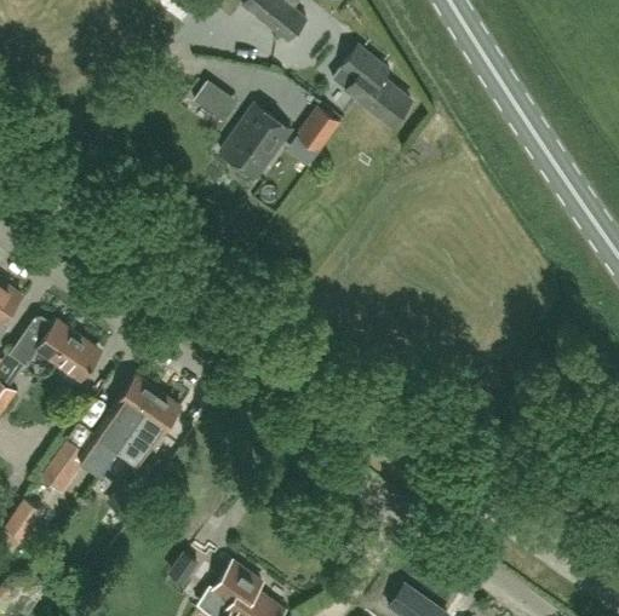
[(282,0),(247,0),(244,6),(288,42),(307,19),(282,0)]
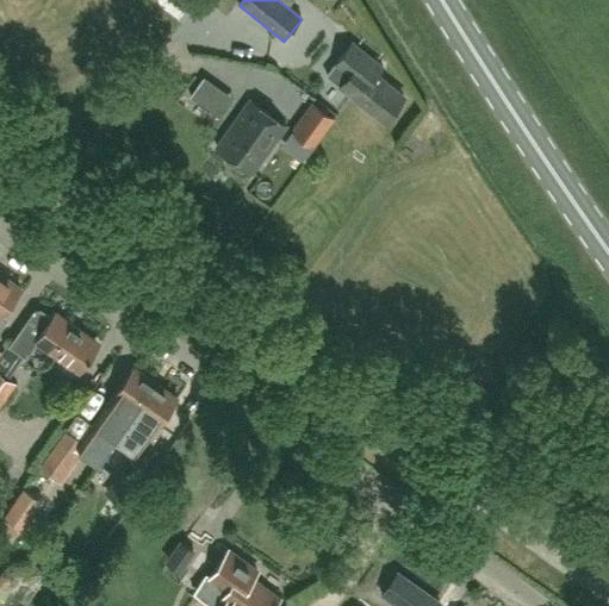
[(405,99),(379,76),(385,69),(354,44),(328,76),(386,123),(405,99)]
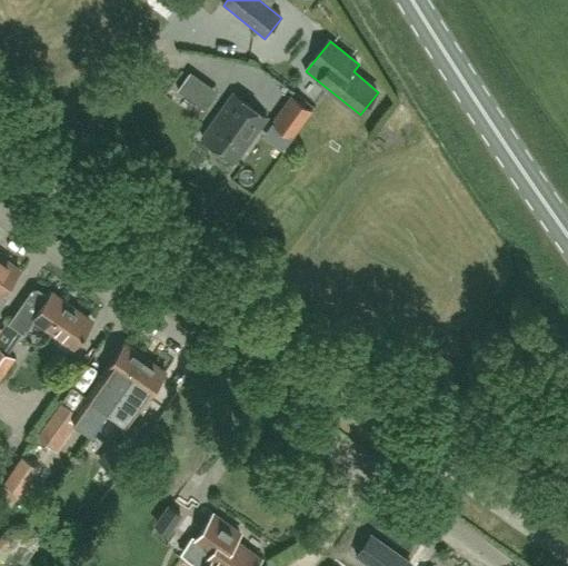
[(236,162),(267,119),(233,96),(202,139),(236,162)]
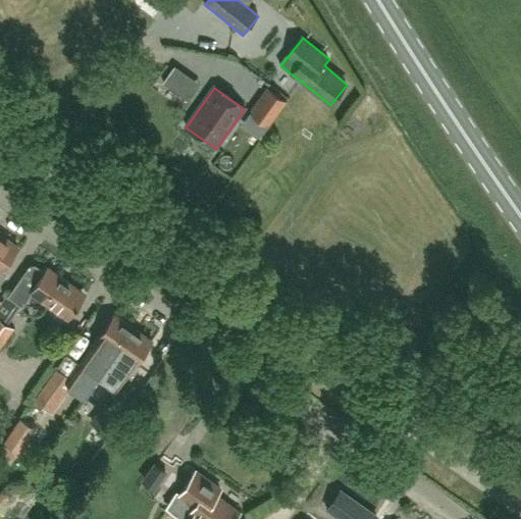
[(268,126),(285,103),(267,90),(250,113),(268,126)]
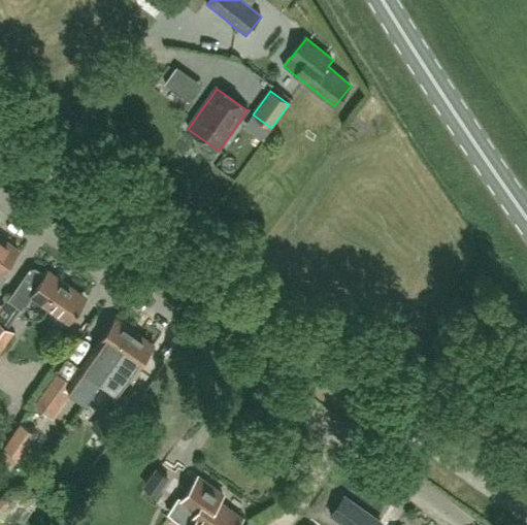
[(0,288),(2,288),(7,281),(6,277),(4,275),(20,253),(1,239),(0,239),(0,288)]
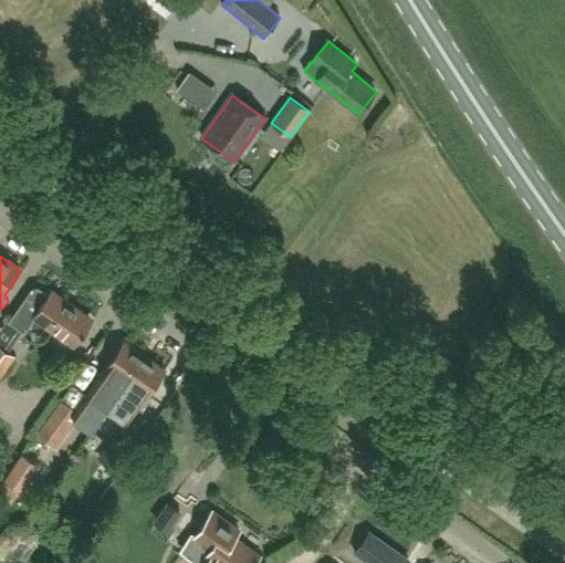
[(76,347),(94,322),(51,292),(49,296),(39,289),(33,290),(11,323),(27,334),(37,319),(61,336),(61,341),(69,345),(72,344),(76,347)]
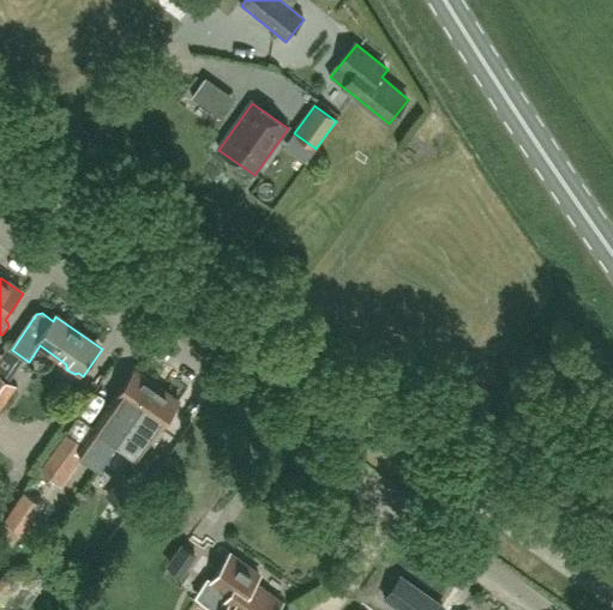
[(122,439),(158,388),(136,373),(116,399),(118,400),(96,429),(118,445),(122,439)]
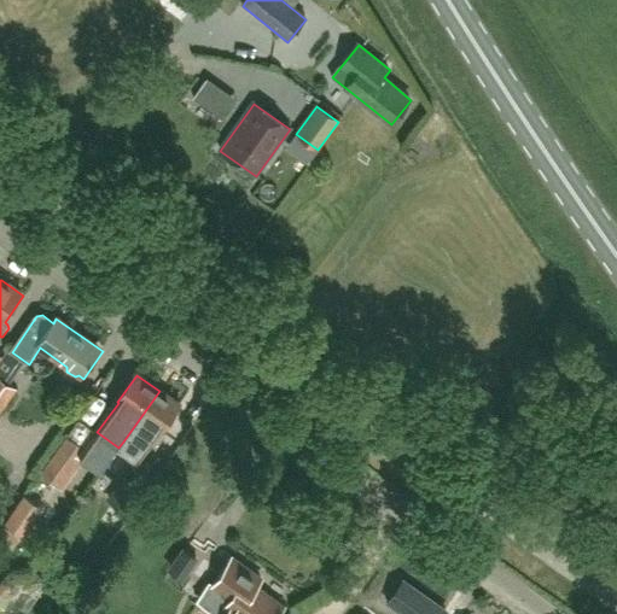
[(0,415),(17,391),(0,379),(0,415)]
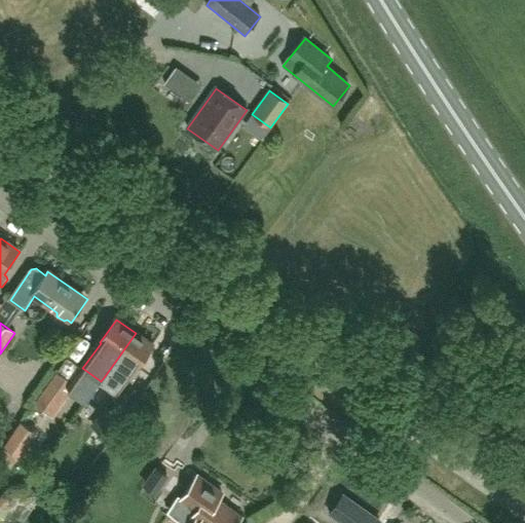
[(136,333),(105,376),(115,383),(129,364),(139,370),(155,347),(136,333)]
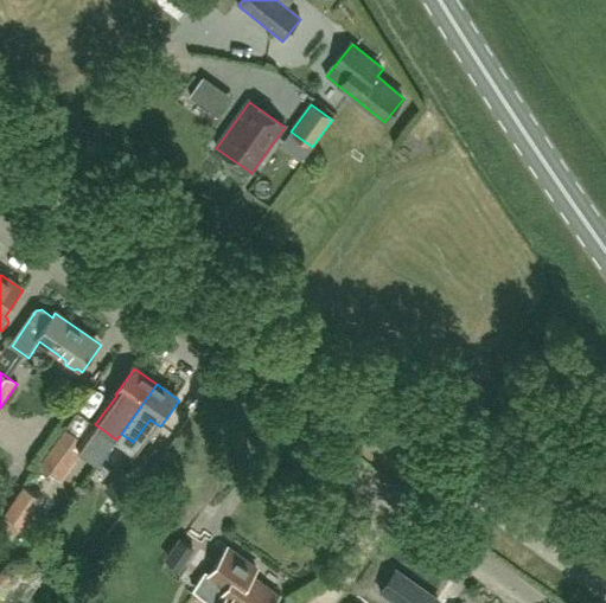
[(68,432),(44,466),(64,480),(88,447),(68,432)]
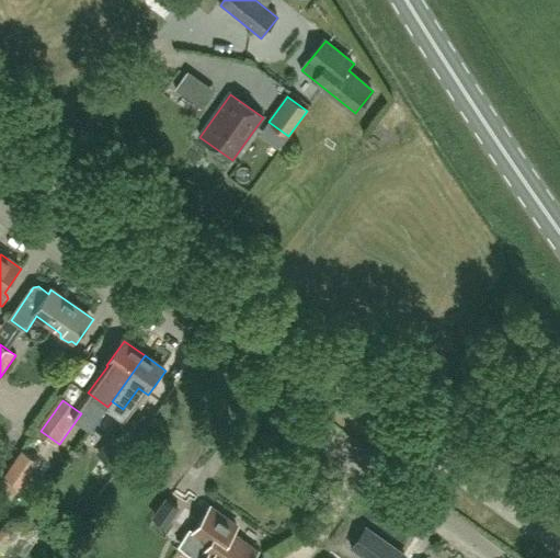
[(115,469),(130,447),(114,437),(100,458),(115,469)]
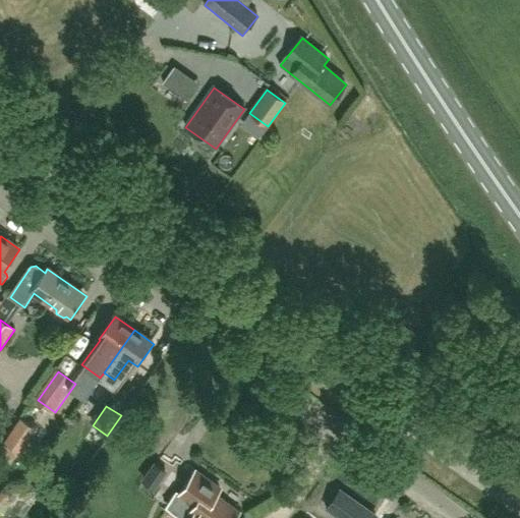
[(24,417),(12,446),(24,451),(37,422),(24,417)]
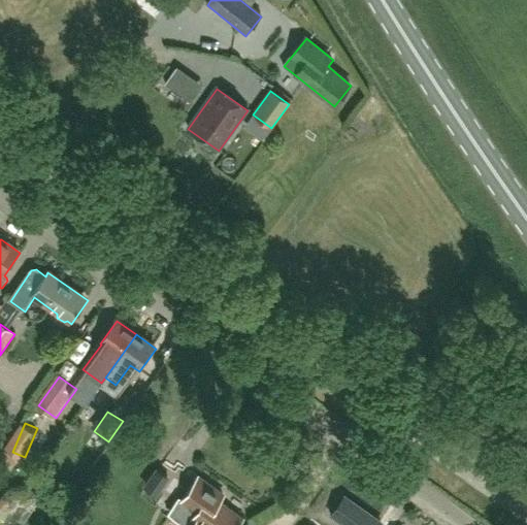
[(168,479),(155,468),(142,487),(156,496),(168,479)]
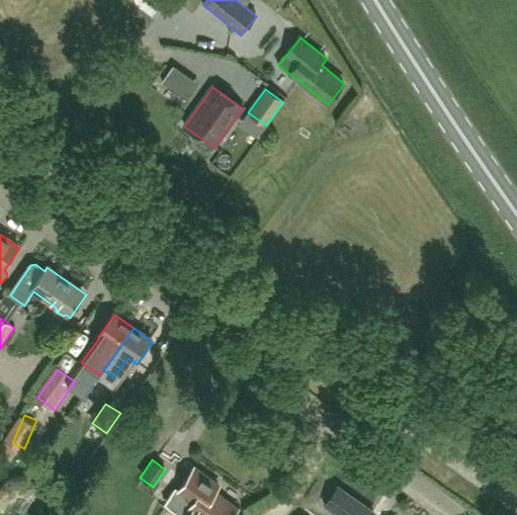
[(235,514),(239,510),(216,494),(221,487),(195,469),(179,493),(194,503),(189,510),(192,512),(190,514),(235,514)]
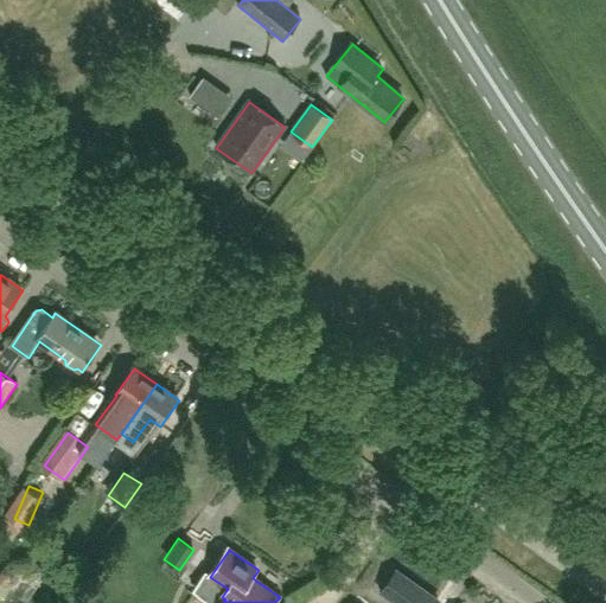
[(30,602),(43,582),(30,572),(16,594),(27,602),(30,602)]
